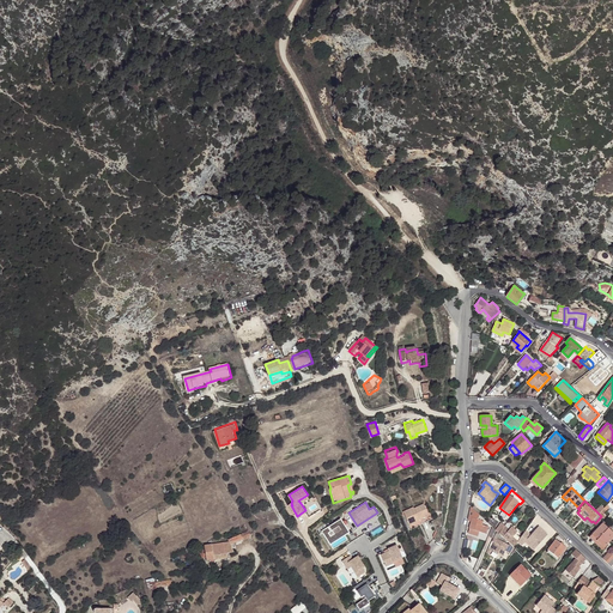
[(414,509),(404,514),(408,525),(420,520),(419,517),(428,513),(423,503),(413,507),(414,509)]
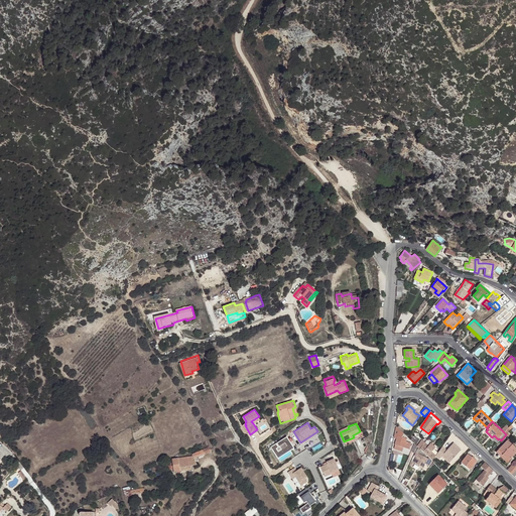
[(396,426),(394,438),(396,439),(394,445),(395,445),(403,447),(409,449),(411,443),(406,441),(407,438),(402,437),(403,433),(399,429),(396,427),(396,426)]
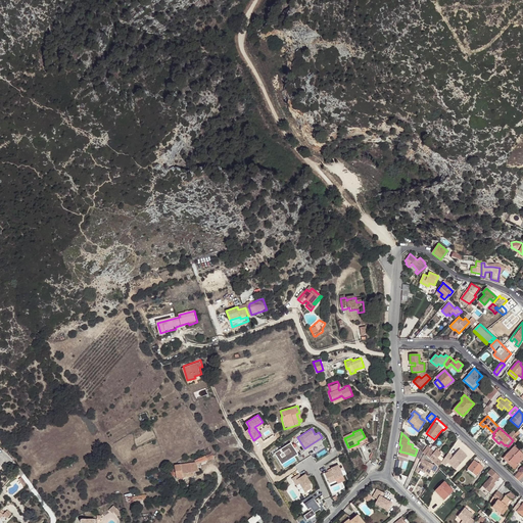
[(298,453),(291,441),(288,443),(293,450),(282,458),(278,450),(275,453),(281,463),(298,453)]
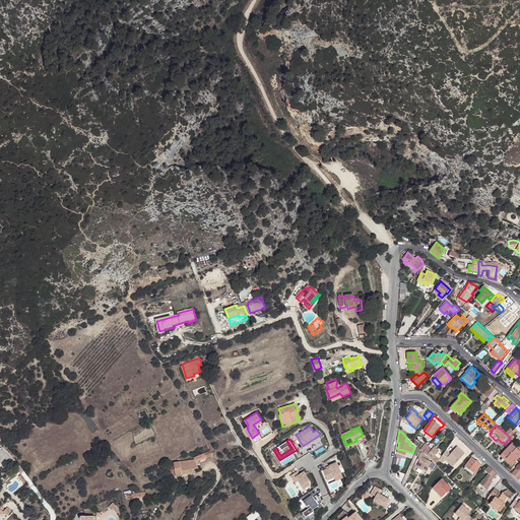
[(291,448),(286,441),(278,446),(276,443),(269,447),(271,451),(273,450),(276,448),(280,455),(291,448)]
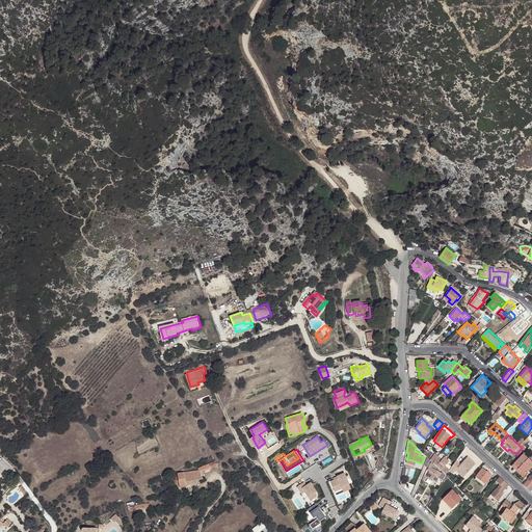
[(531,461),(524,454),(514,463),(519,469),(517,470),(524,475),(531,467),(531,461)]
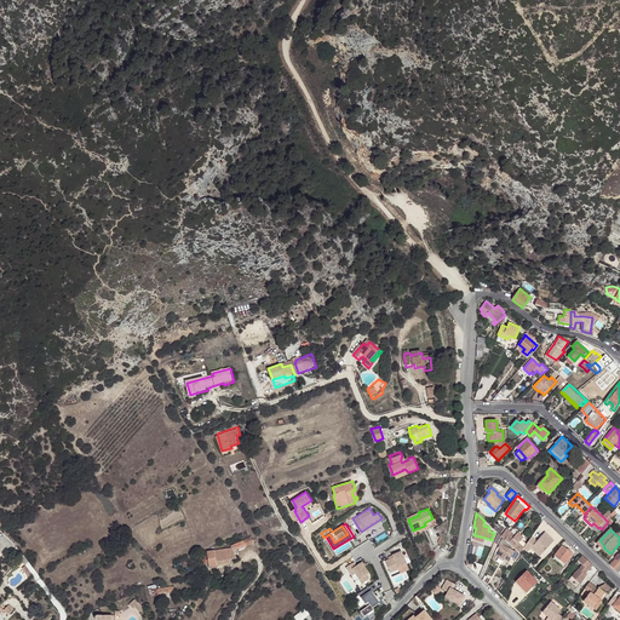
[(515,535),(511,532),(510,532),(505,540),(507,541),(512,546),(514,549),(517,551),(520,554),(523,549),(523,547),(518,543),(523,538),(517,533),(515,535)]
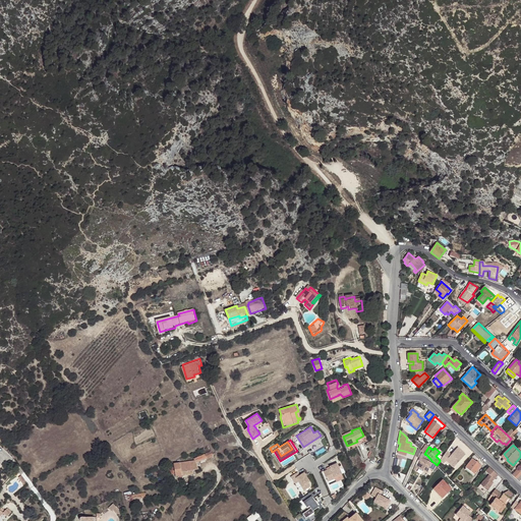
[(447,452),(440,461),(444,464),(446,461),(449,458),(457,464),(465,455),(461,451),(460,453),(456,450),(451,456),(447,452)]
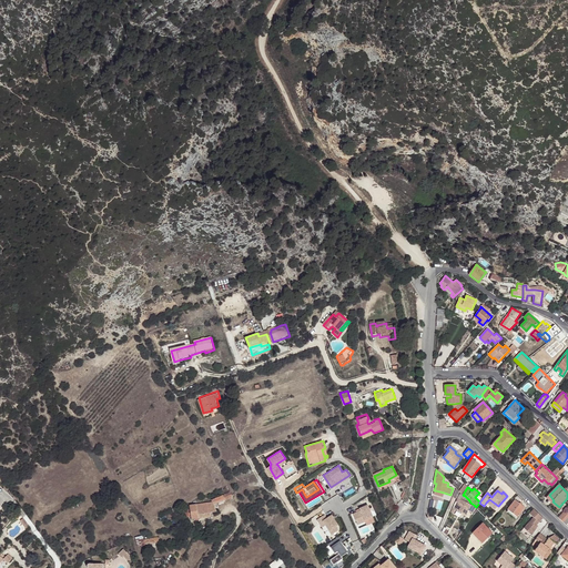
[(458,503),(455,508),(466,515),(468,510),(473,514),(476,508),(472,505),(467,503),(469,500),(465,496),(463,495),(460,493),(456,503),(458,503)]
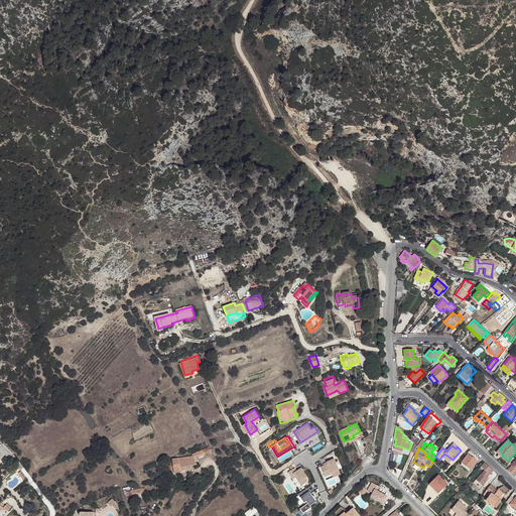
[(499,449),(496,453),(500,457),(506,463),(508,461),(502,456),(503,455),(499,449)]
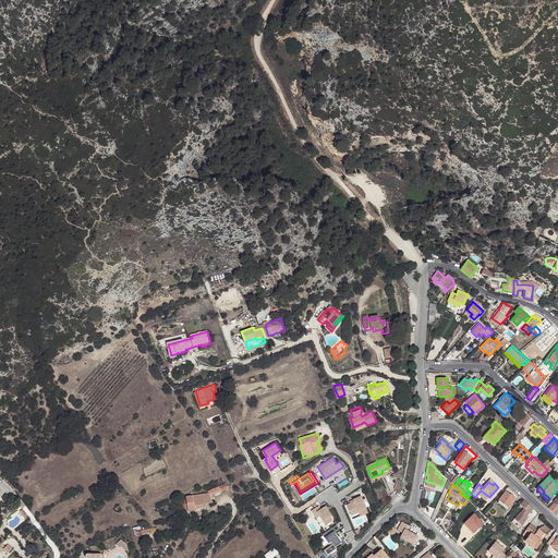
[(489,497),(481,490),(477,494),(486,500),(489,497)]
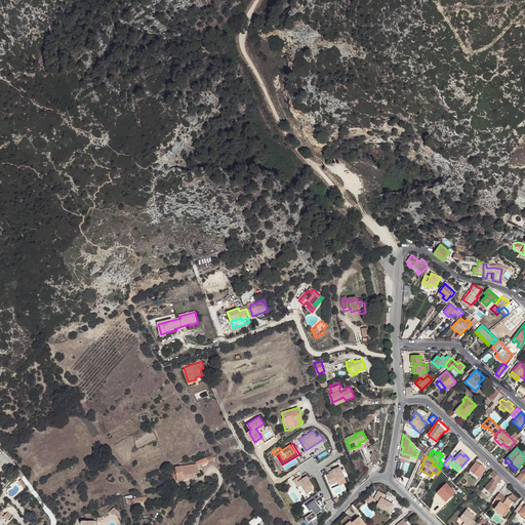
[(476,462),(468,473),(477,480),(485,470),(476,462)]
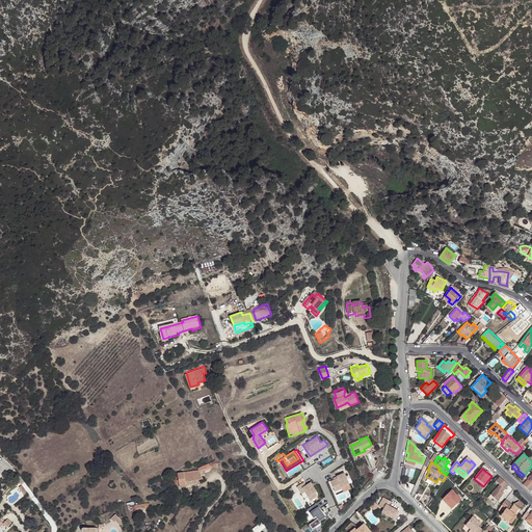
[(349,482),(345,471),(337,475),(338,477),(331,480),(336,490),(343,487),(342,485),(349,482)]
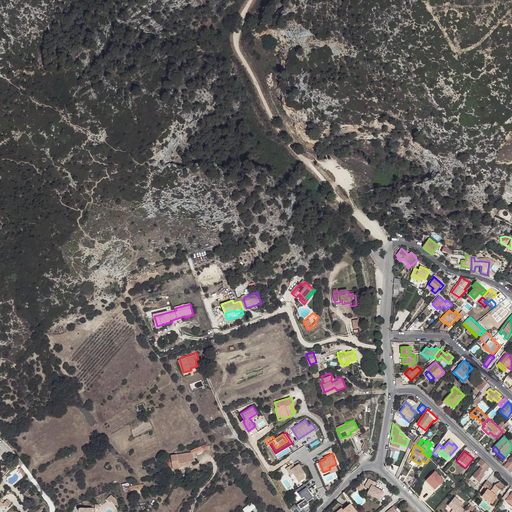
[(192,454),(182,455),(183,466),(190,466),(190,462),(195,461),(193,454),(192,454)]
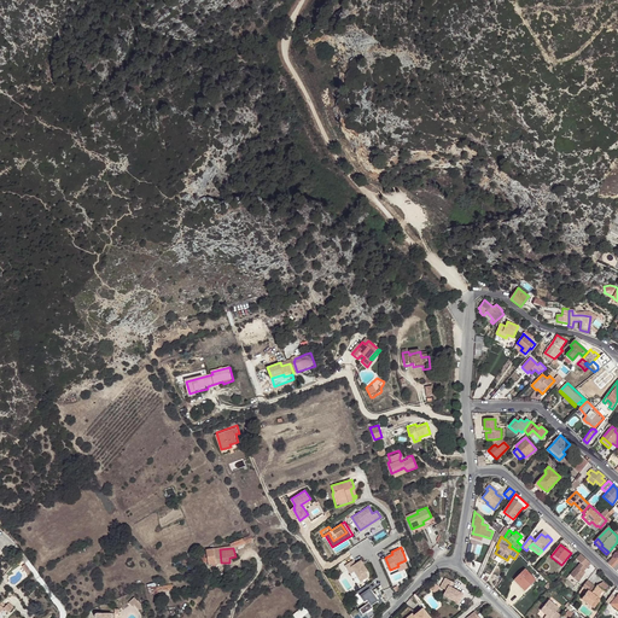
[(221,563),(220,549),(207,549),(208,563),(208,565),(221,563)]
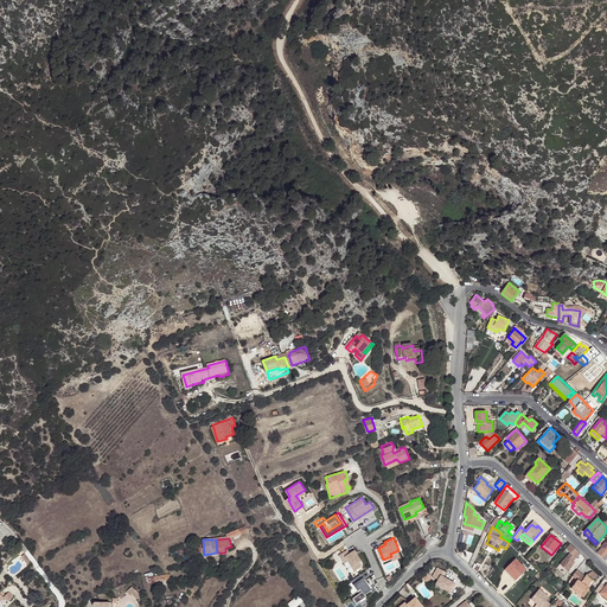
[(570,544),(566,549),(570,554),(576,558),(580,554),(570,544)]
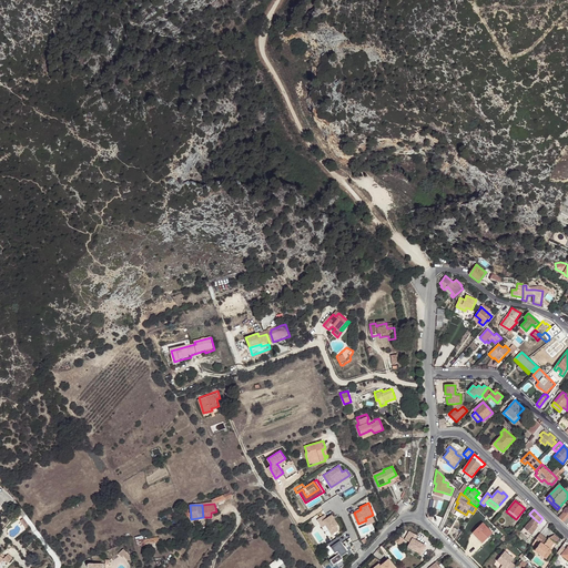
[(567,514),(565,511),(558,518),(566,525),(567,521),(567,514)]
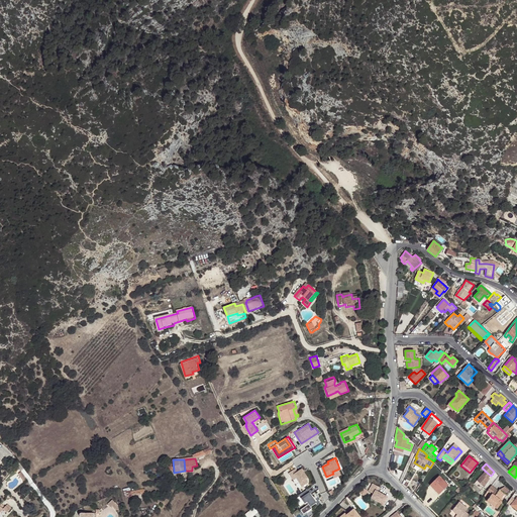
[(296,468),(289,472),(292,476),(295,473),(297,477),(302,485),(308,481),(306,478),(308,477),(302,468),(298,471),(296,468)]
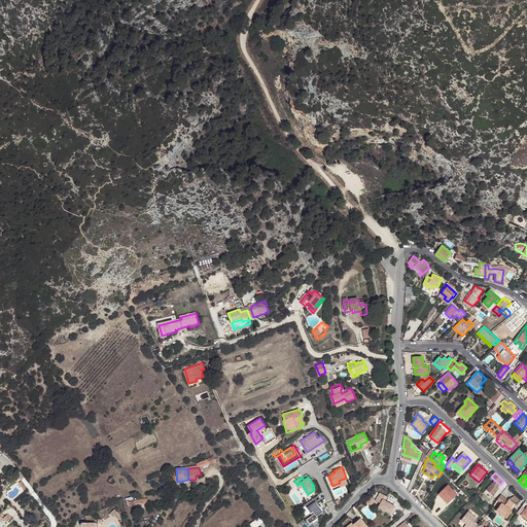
[(500,485),(495,481),(486,490),(484,493),(491,499),(493,497),(498,490),(497,488),(500,485)]
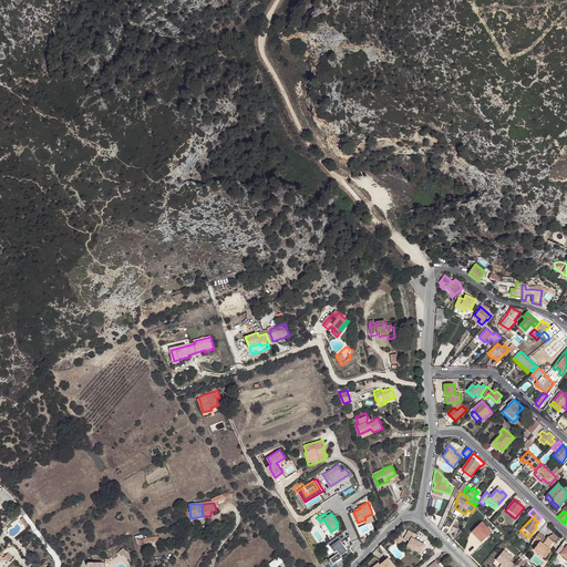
[(482,523),(471,533),(482,543),(492,533),(482,523)]
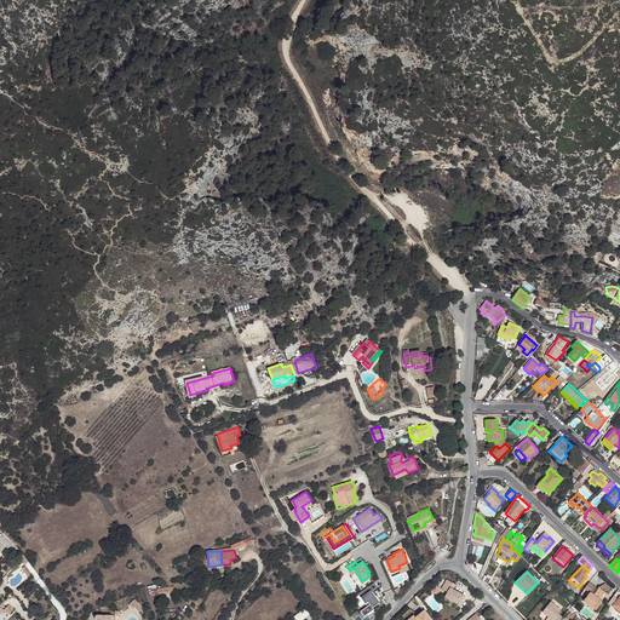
[(466,596),(454,590),(458,584),(449,580),(445,589),(449,592),(447,597),(461,606),(466,596)]
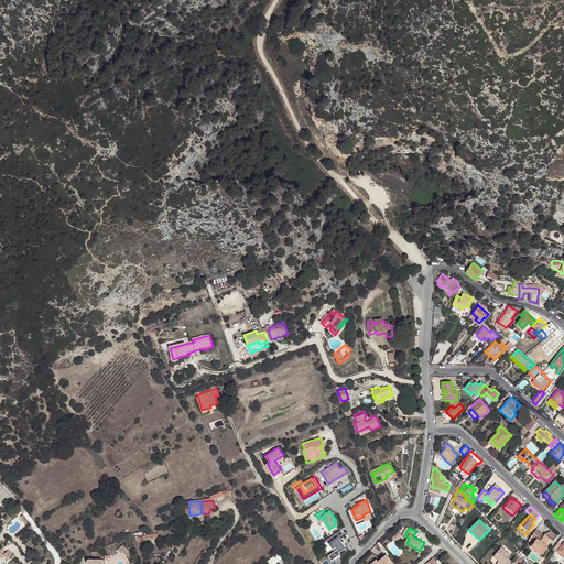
[(537,539),(540,542),(544,535),(537,530),(532,535),(537,539)]
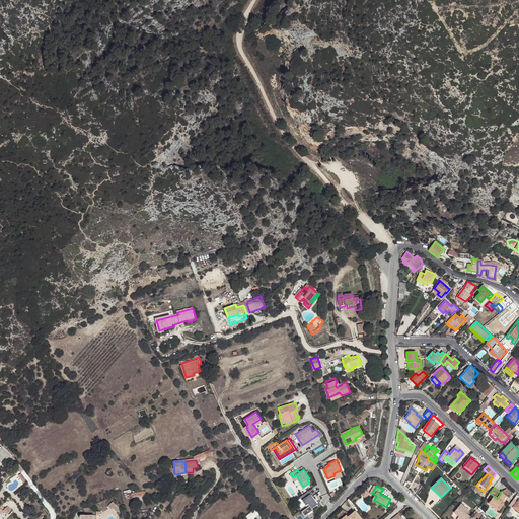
[(494,496),(489,503),(497,509),(502,502),(501,501),(505,495),(509,497),(511,493),(506,489),(501,493),(497,499),(494,496)]
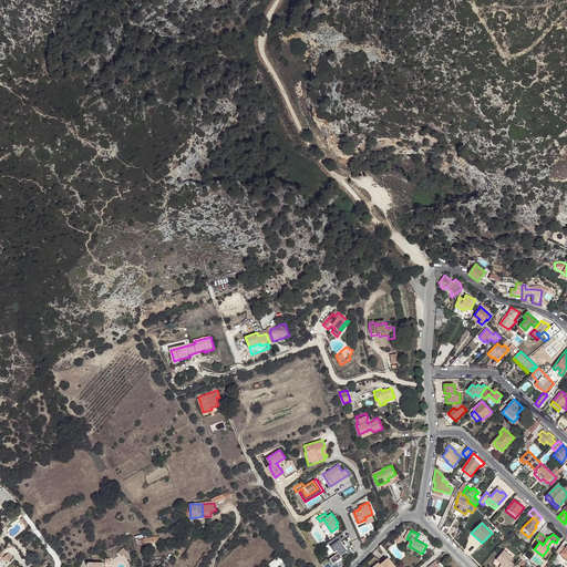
[(348,549),(338,535),(328,542),(336,550),(338,549),(339,552),(330,557),(333,563),(343,556),(341,554),(348,549)]
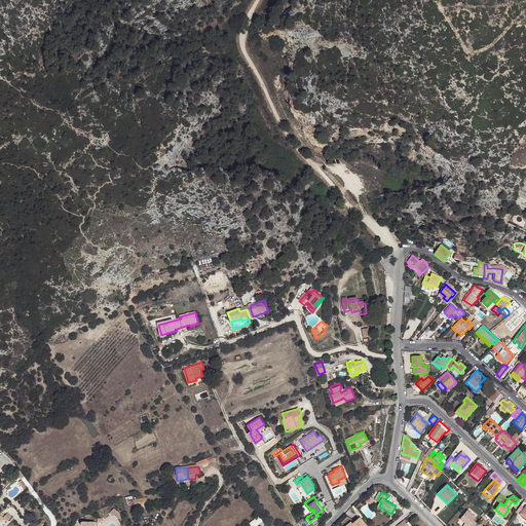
[(517,512),(525,519),(525,505),(525,506),(524,509),(521,505),(517,512)]
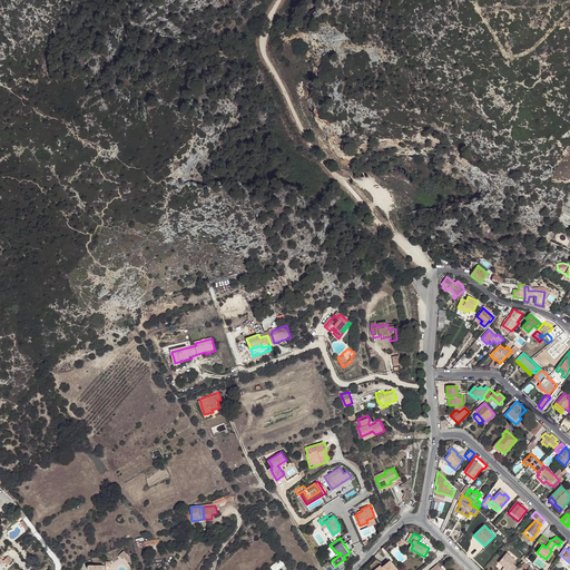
[(9,554),(3,559),(8,563),(13,558),(9,554)]
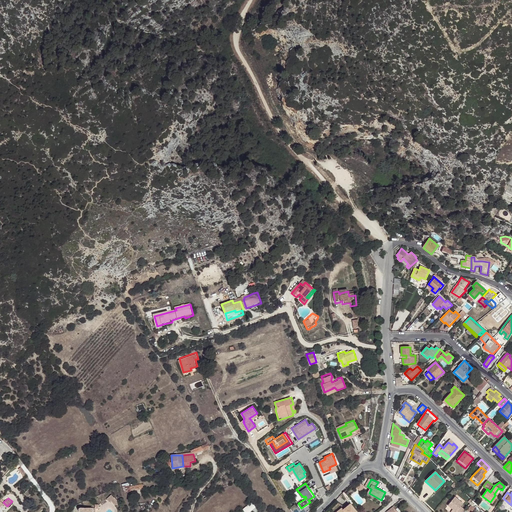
[(455,498),(448,506),(453,510),(455,511),(463,511),(464,511),(461,508),(463,505),(455,498)]
